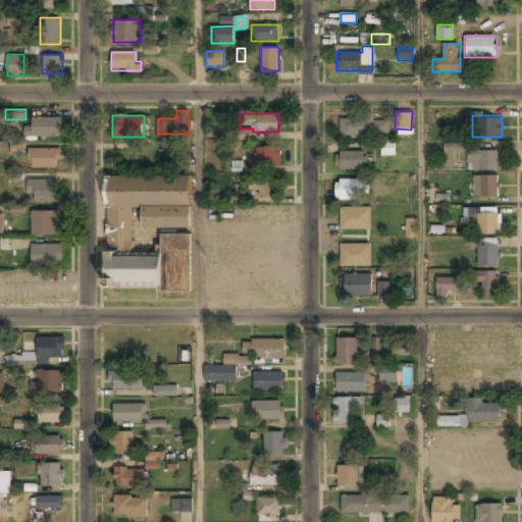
[(60,137),(60,117),(32,117),(32,126),(24,126),(24,137),(60,137)]
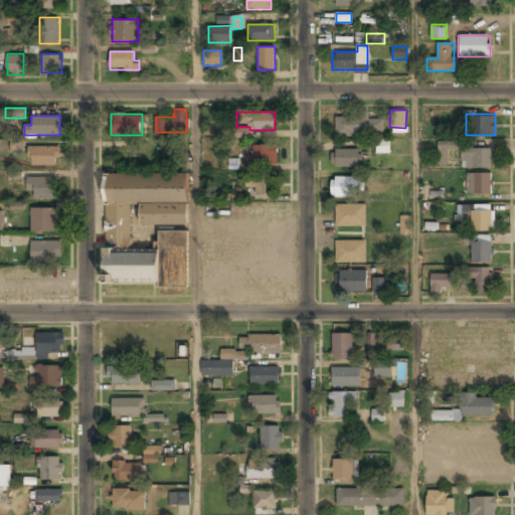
[(383,117),(335,118),(335,135),(383,135),(383,117)]
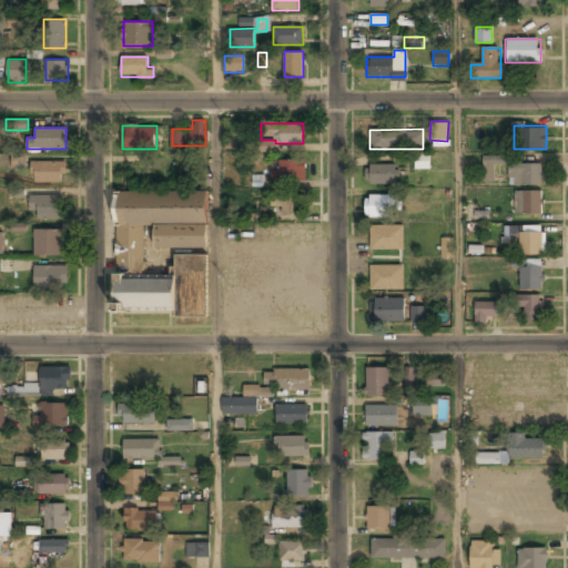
[(275,152),(275,140),(255,140),(255,152),(275,152)]
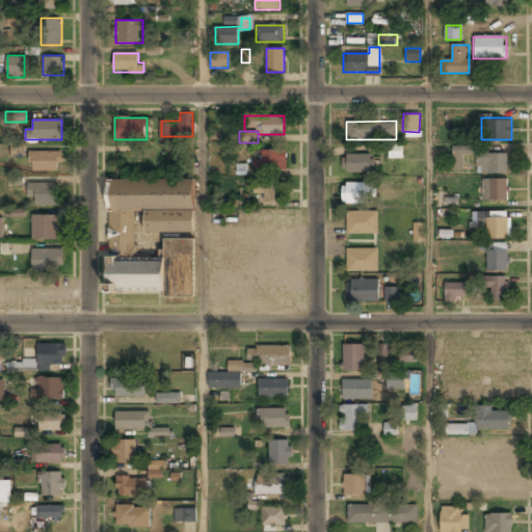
[(390,156),(401,156),(401,145),(390,145),(390,156)]
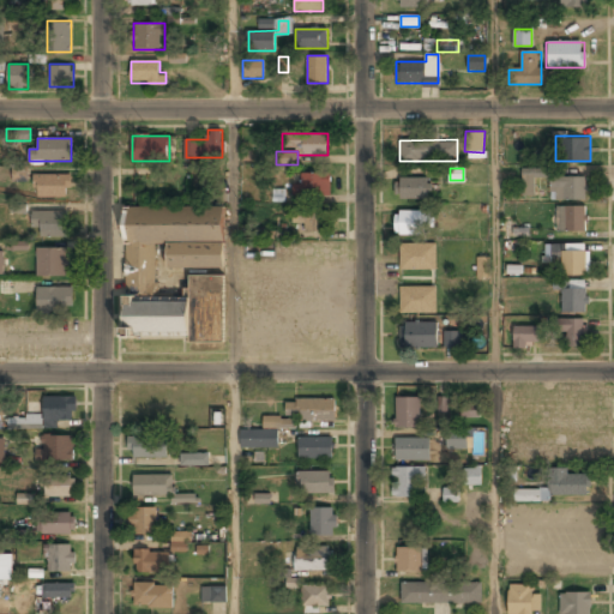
[(539,168),(522,168),(522,194),(539,194),(539,168)]
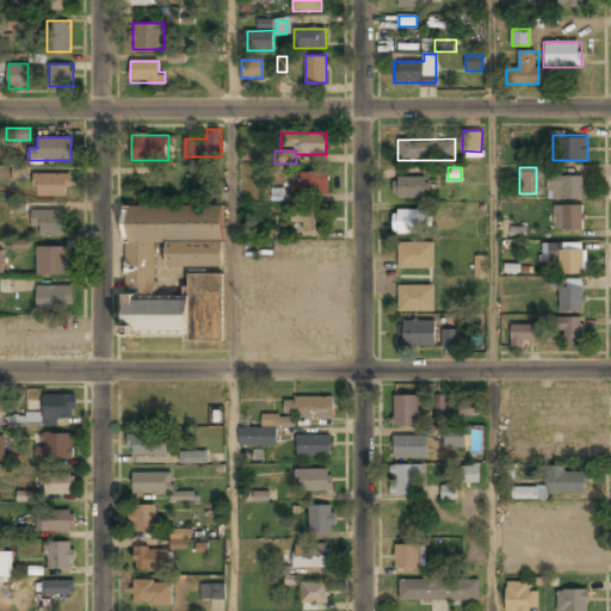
[(328,193),(328,173),(298,173),(298,193),(328,193)]
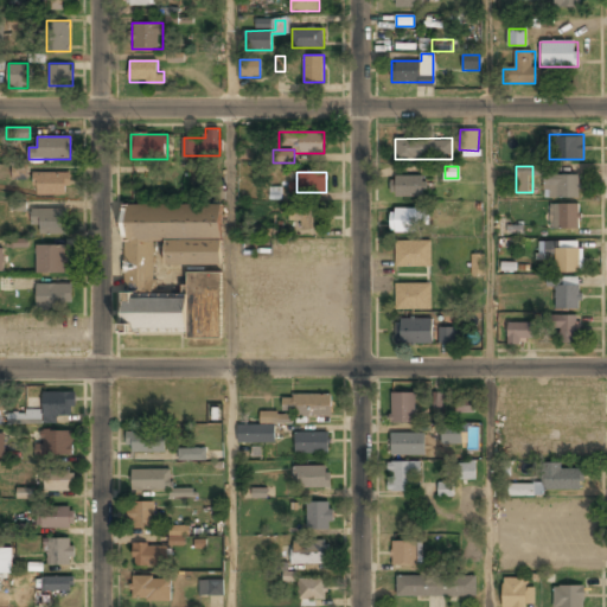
[(68,174),(34,174),(34,195),(68,196),(68,174)]
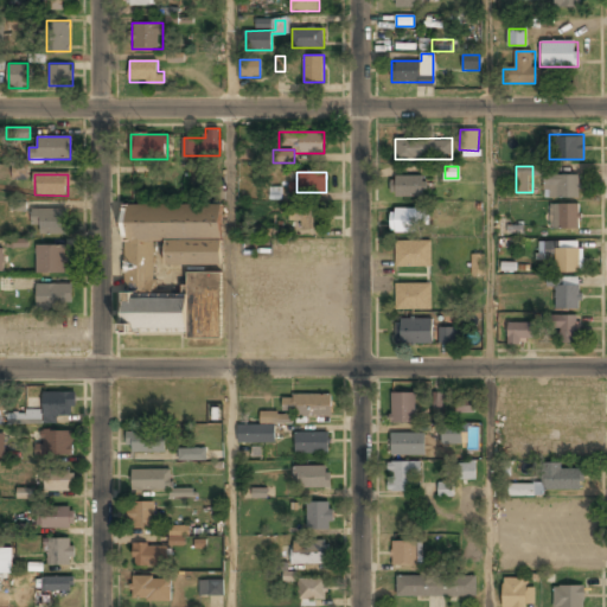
[(579,174),(544,174),(544,197),(579,197),(579,174)]
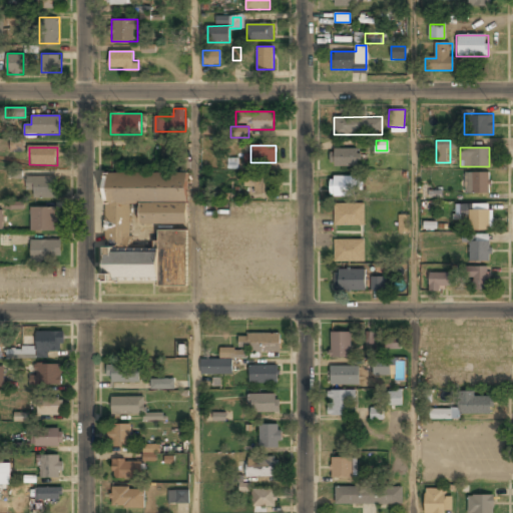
[(331,166),(359,166),(359,148),(331,148),(331,166)]
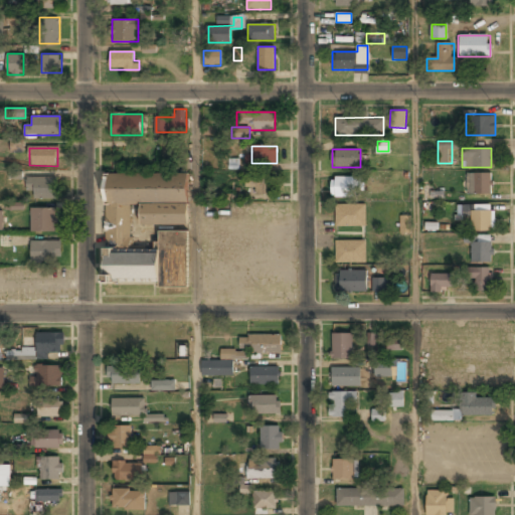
[(491,172),(468,172),(468,193),(491,193),(491,172)]
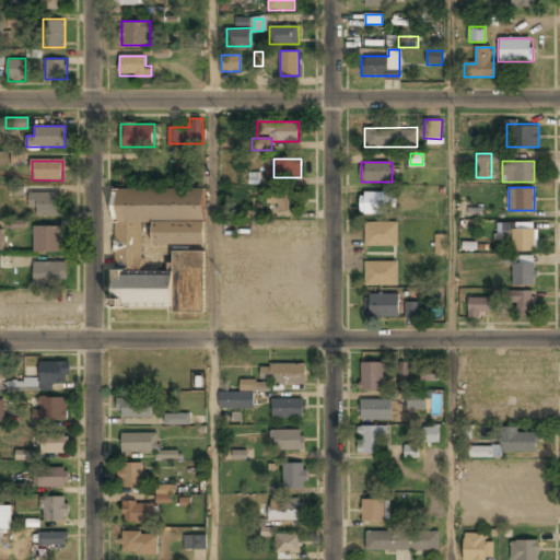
[(115,188),(114,310),(203,310),(205,252),(171,252),(171,272),(142,272),(142,223),(152,223),(152,245),(203,245),(203,189),(115,188)]
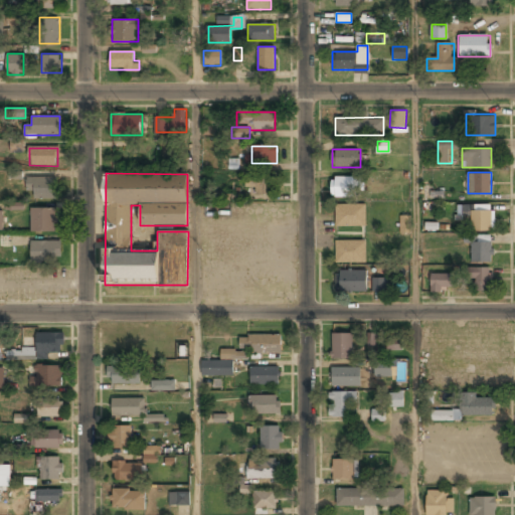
[(56,198),(56,177),(28,177),(28,198),(56,198)]
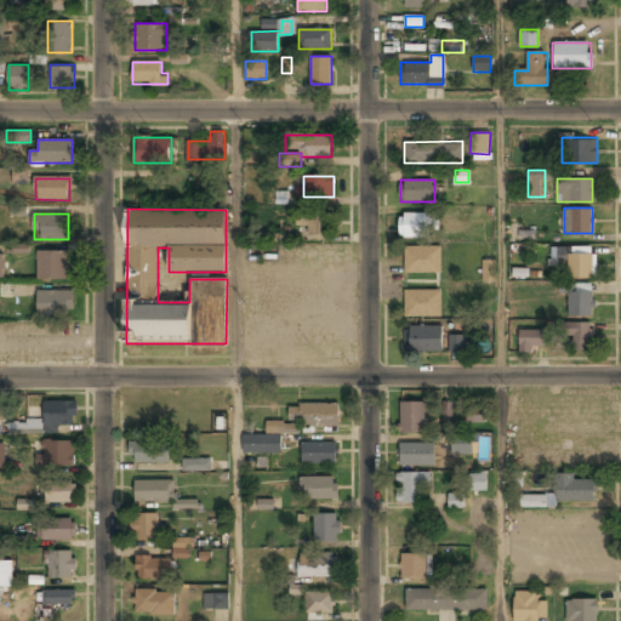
[(323,234),(323,214),(305,214),(305,234),(323,234)]
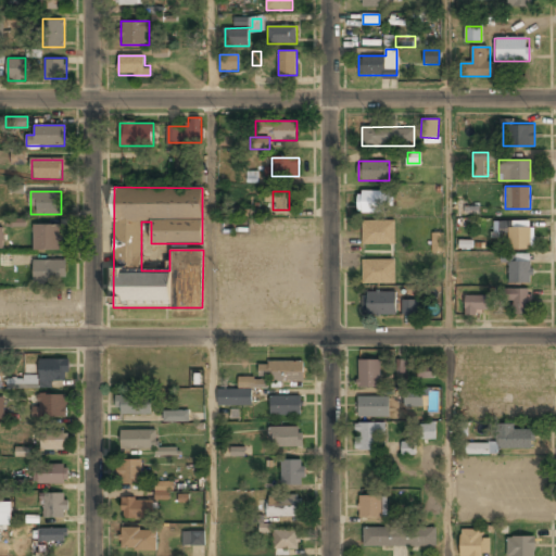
[(357,212),(389,212),(389,191),(357,191),(357,212)]
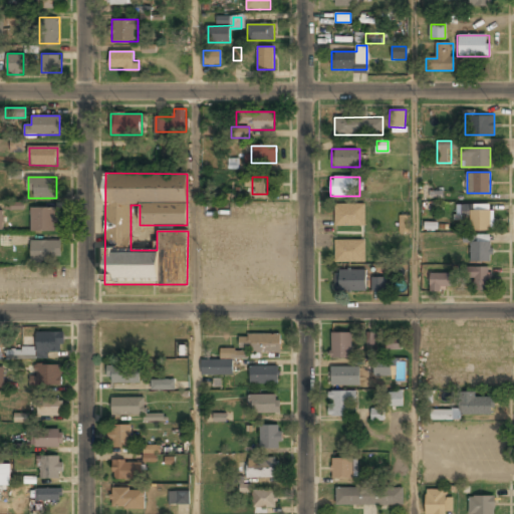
[(422,198),(441,199),(441,192),(433,191),(433,186),(422,186),(422,198)]
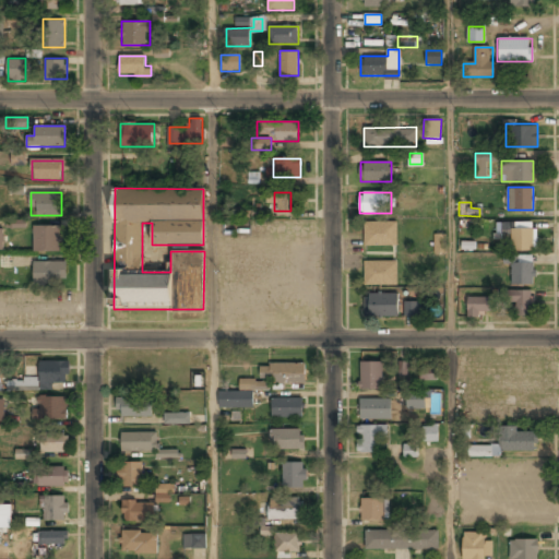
[(26,228),(25,218),(6,219),(7,229),(26,228)]
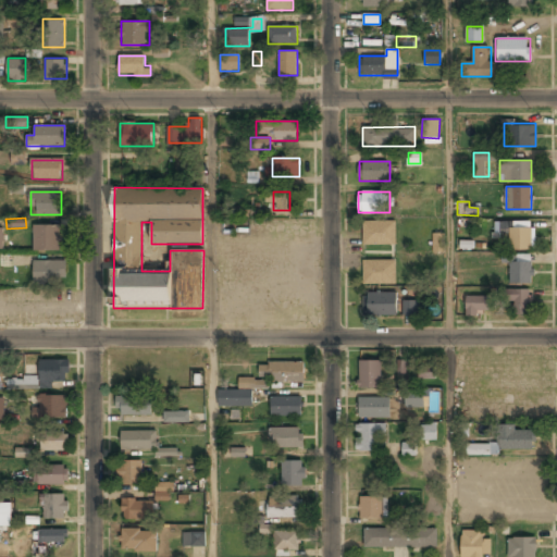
[(395,221),(362,221),(362,245),(395,245),(395,221)]
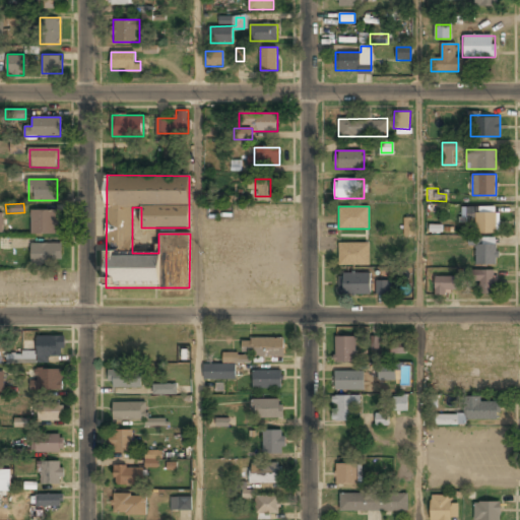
[(475,233),(498,233),(498,206),(464,206),(464,217),(475,217),(475,233)]
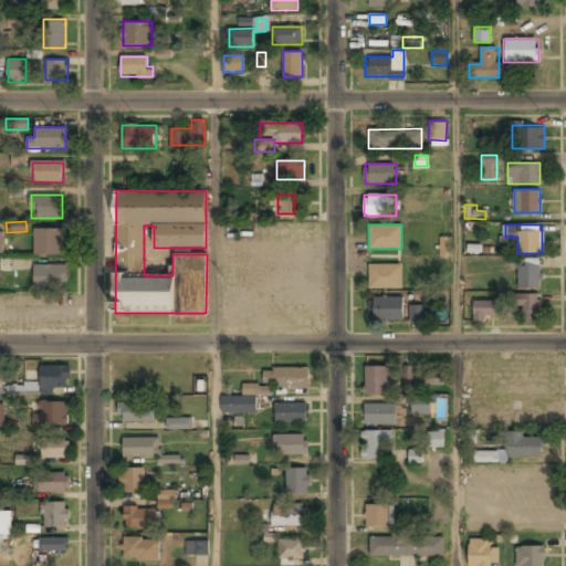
[(34,229),(34,255),(62,255),(62,229),(34,229)]
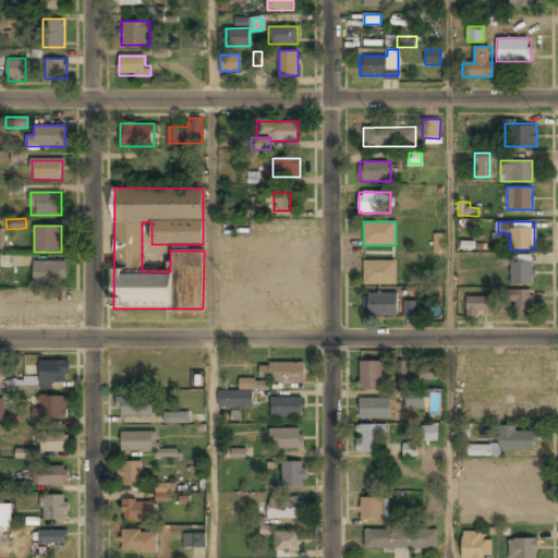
[(444,233),(433,233),(433,253),(445,252),(444,233)]
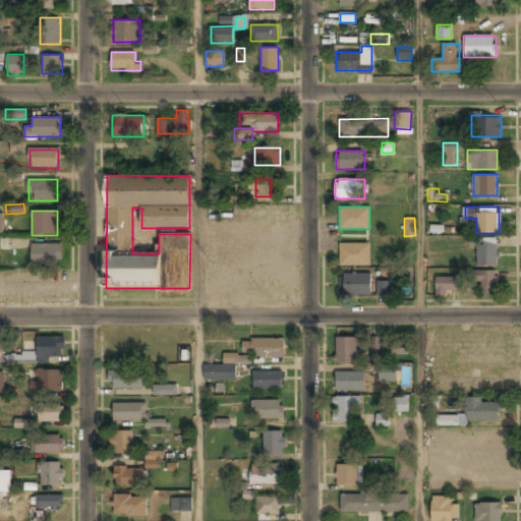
[(339,243),(339,265),(369,265),(369,243),(339,243)]
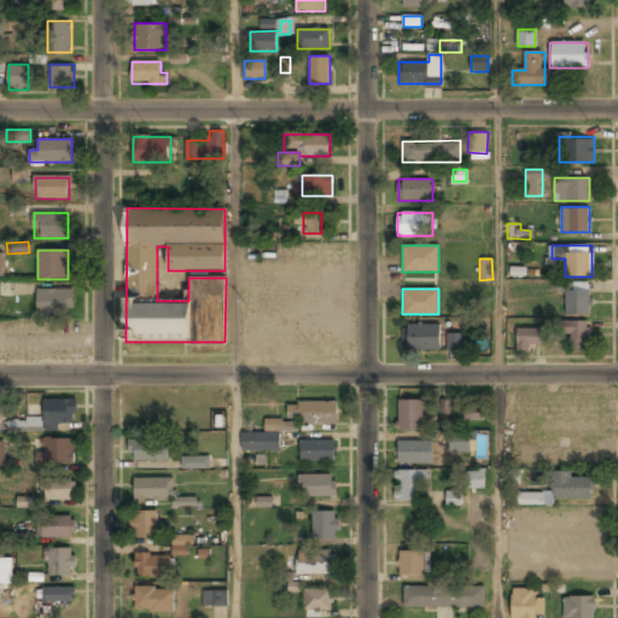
[(73,290),(38,290),(38,314),(73,314),(73,290)]
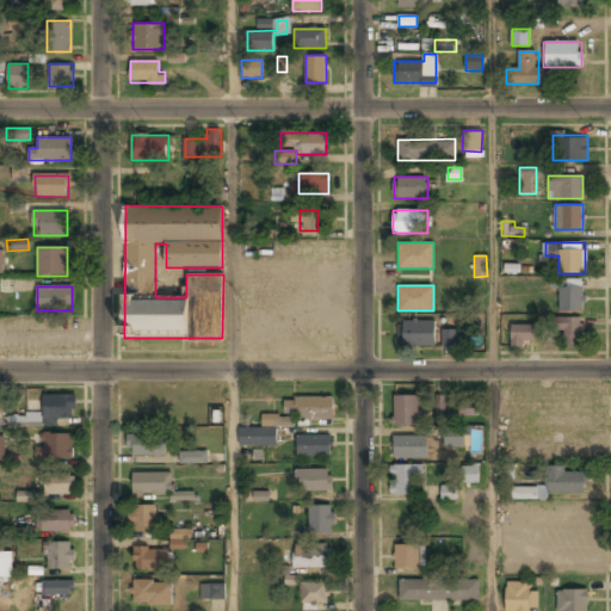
[(560,310),(585,310),(585,287),(560,287),(560,310)]
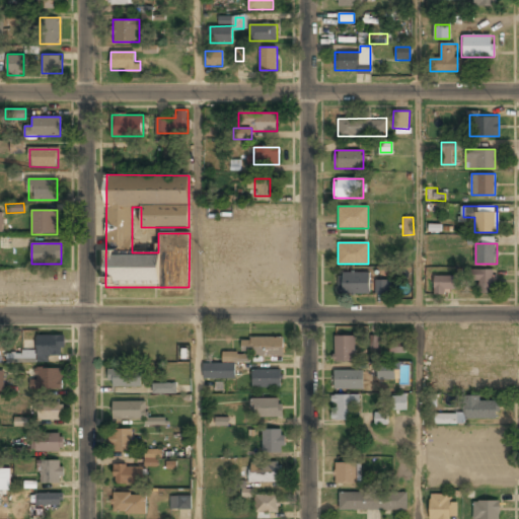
[(494,269),(474,269),(474,292),(494,292),(494,269)]
